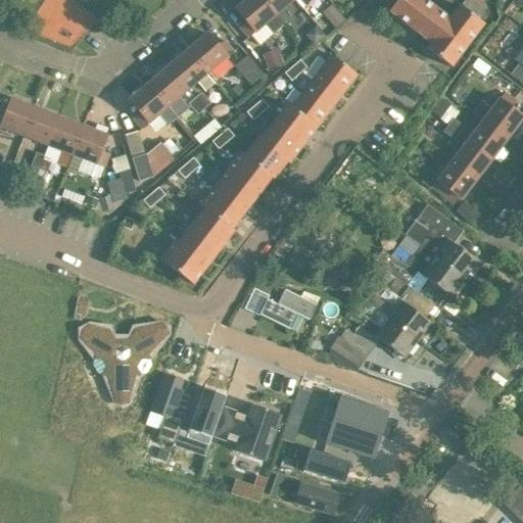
[(274,16),(259,0),(246,0),(235,10),(245,21),(239,28),(248,38),(264,26),(271,35),(281,27),(273,17),(274,16)]
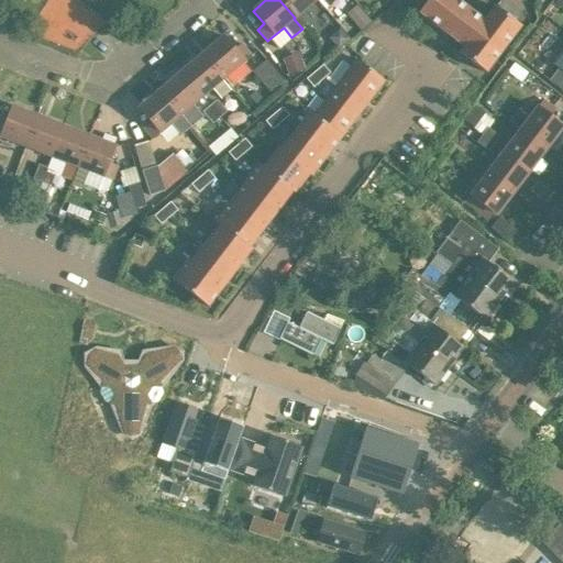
[(315,0),(279,0),(295,18),(301,25),(310,18),(304,10),(315,0)]
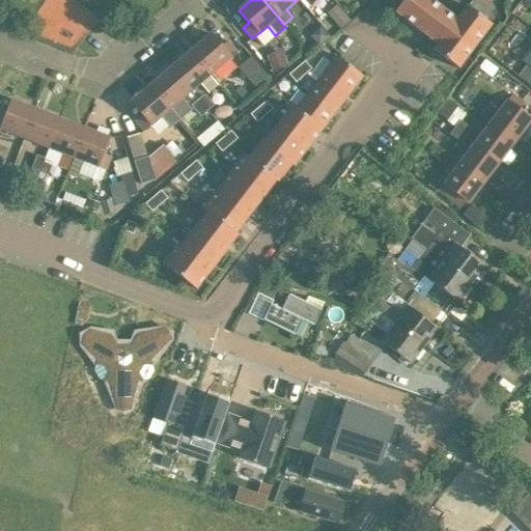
[(455,20),(428,0),(403,0),(394,12),(437,45),(432,50),(456,70),(491,26),(466,6),(455,20)]
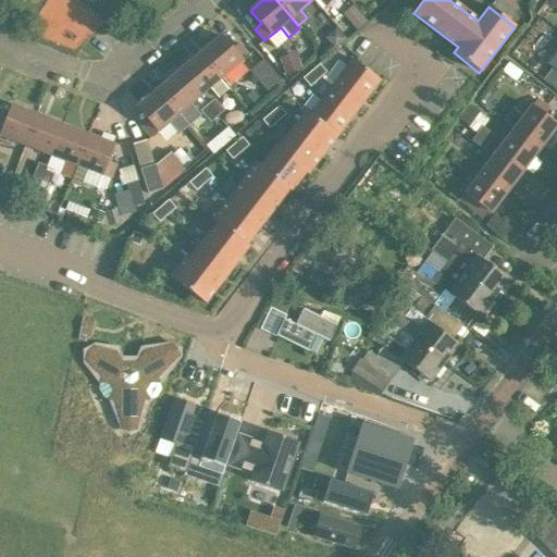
[(354,10),(344,17),(357,34),(367,26),(354,10)]
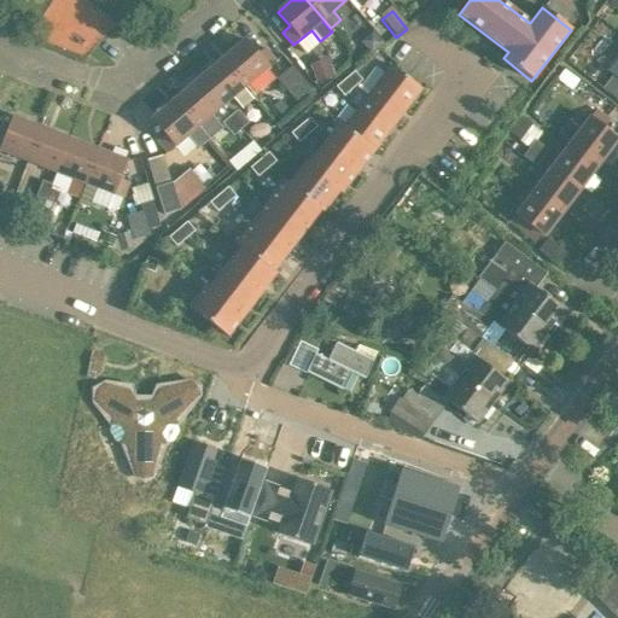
[(372,36),(361,46),(371,58),(383,48),(372,36)]
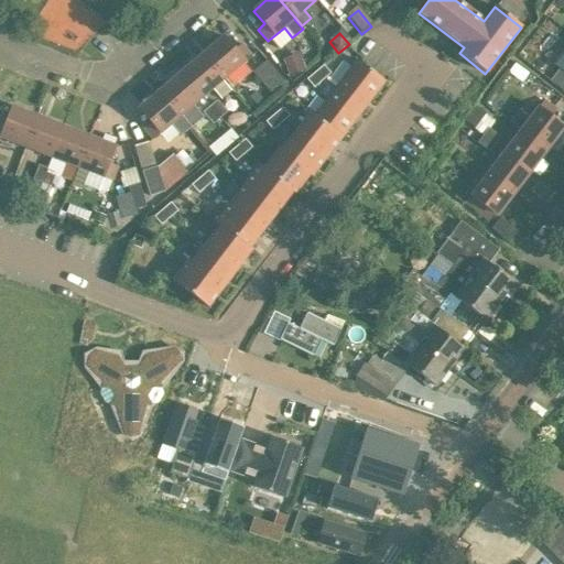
[(251,55),(241,44),(234,51),(223,36),(202,55),(223,79),(229,88),(255,66),(248,58),(251,55)]
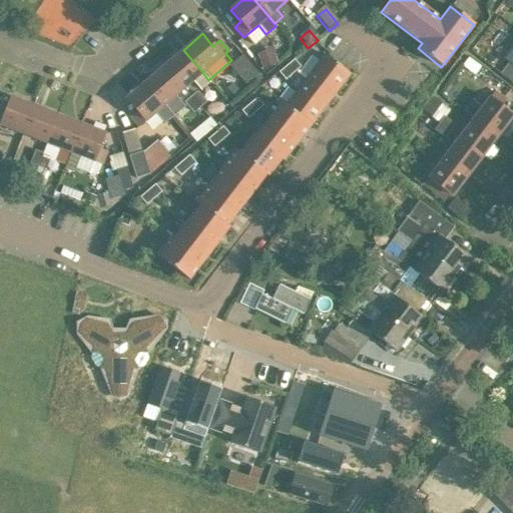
[(277,66),(291,54),(284,46),(270,58),(277,66)]
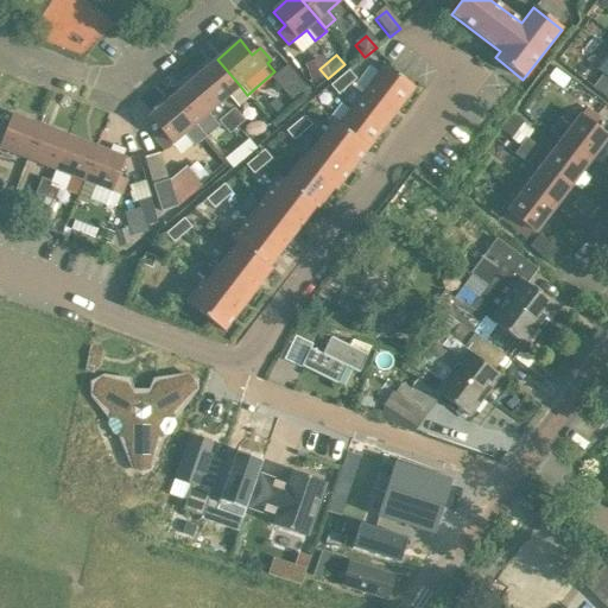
[(240,86),(217,59),(195,78),(217,106),(228,96),(238,106),(248,96),(247,95),(240,86)]
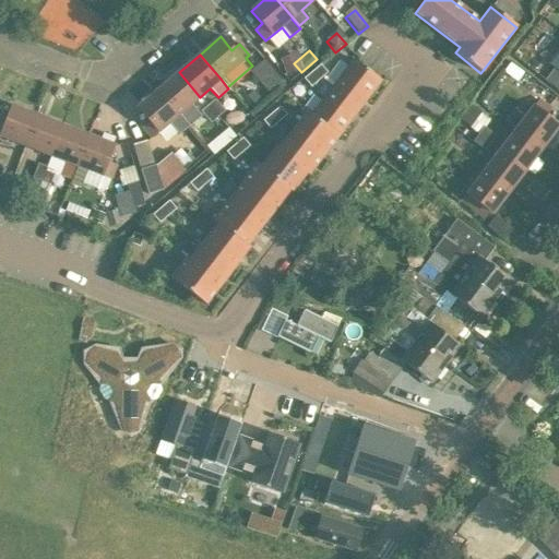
[(354,59),(331,88),(359,109),(381,81),(354,59)]
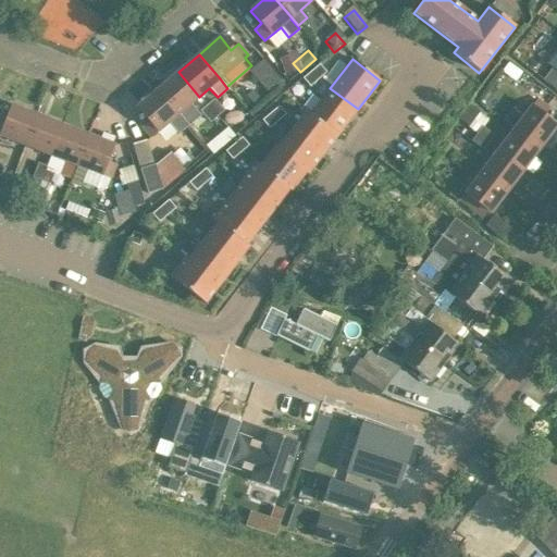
[(284,86),(262,60),(249,71),(271,97),(284,86)]
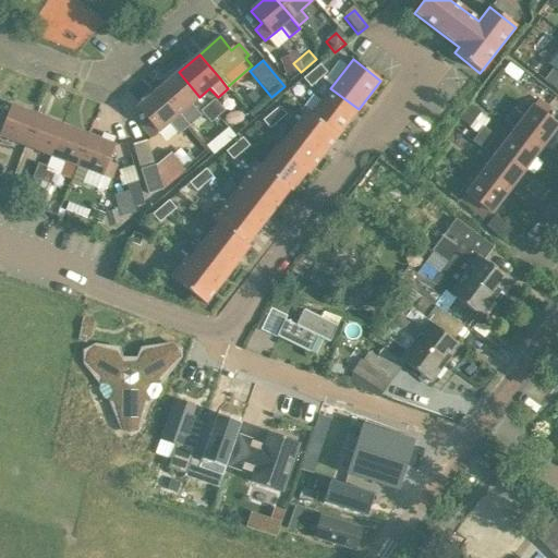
[(312,72),(318,80),(326,73),(319,65),(312,72)]
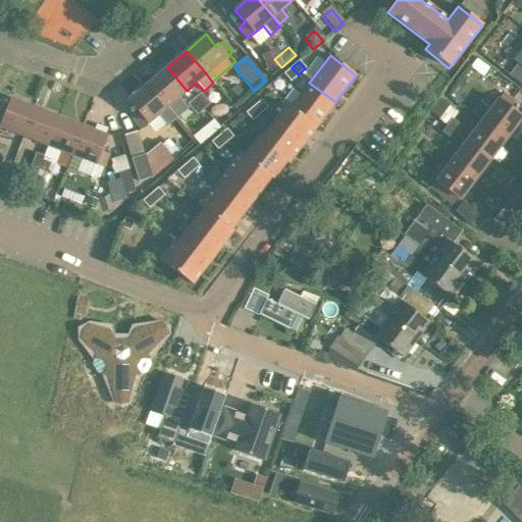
[(521,67),(521,68),(517,65),(509,75),(521,85),(521,67)]
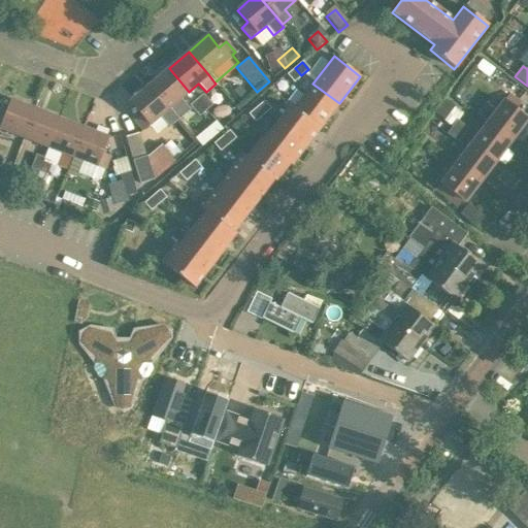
[(189,92),(169,68),(150,86),(169,108),(178,119),(189,110),(179,99),(189,92)]
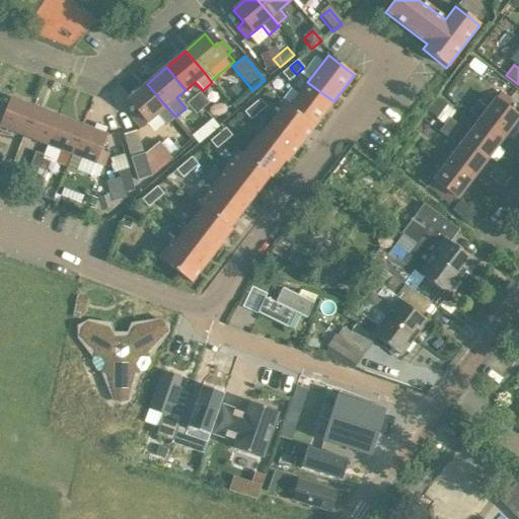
[(290,67),(282,73),(288,80),(296,74),(290,67)]
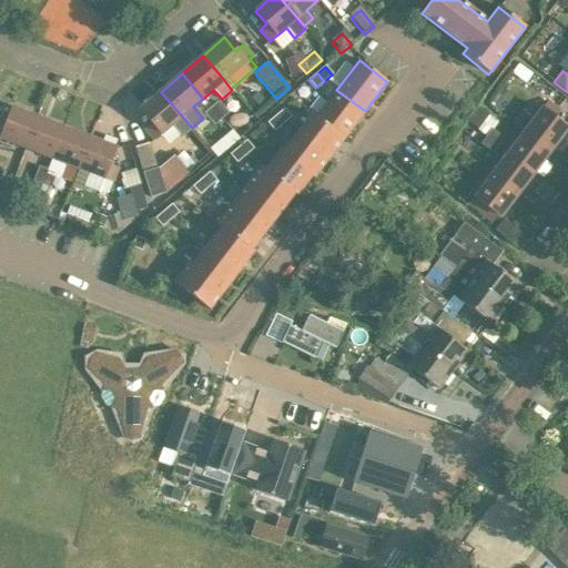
[(365,111),(336,90),(315,117),(312,113),(311,114),(344,140),(365,111)]
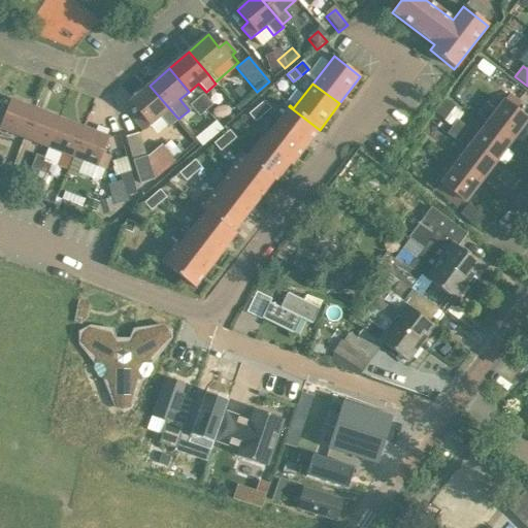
[(169,108),(150,86),(129,102),(140,114),(134,120),(142,130),(159,117),(168,128),(178,119),(169,108)]
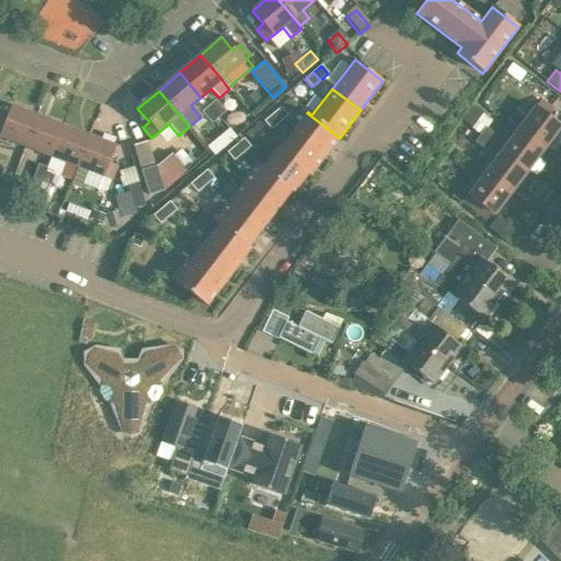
[(544,149),(560,127),(547,116),(552,110),(540,100),(526,118),(515,110),(506,121),(518,129),(544,149)]
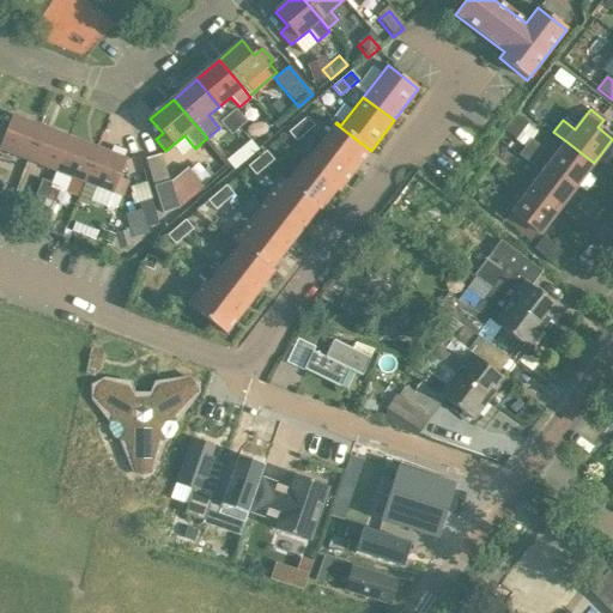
[(236,110),(228,117),(238,128),(246,122),(236,110)]
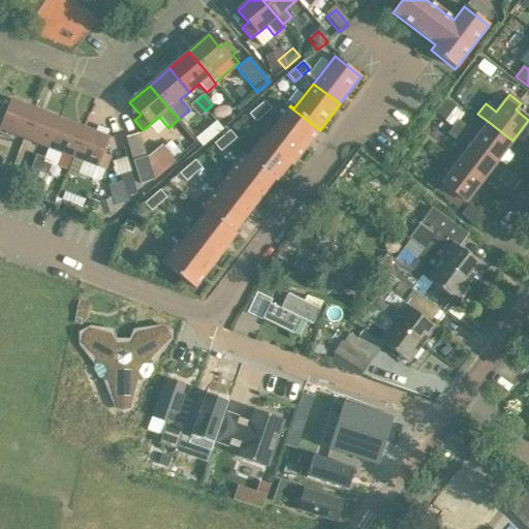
[(0,129),(24,138),(34,111),(10,101),(4,117),(0,115),(0,129)]
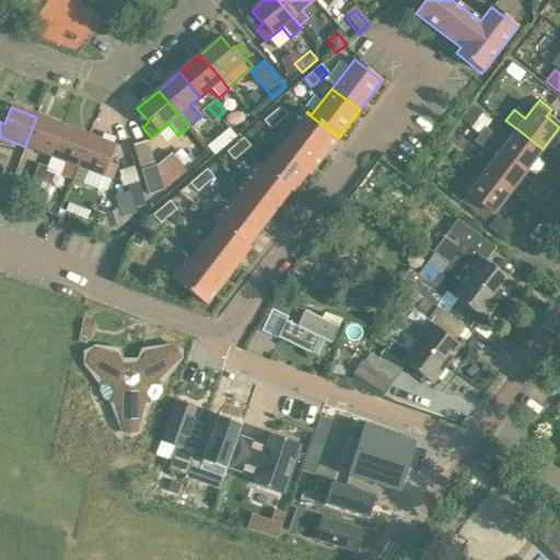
[(218,117),(208,107),(202,112),(211,123),(218,117)]
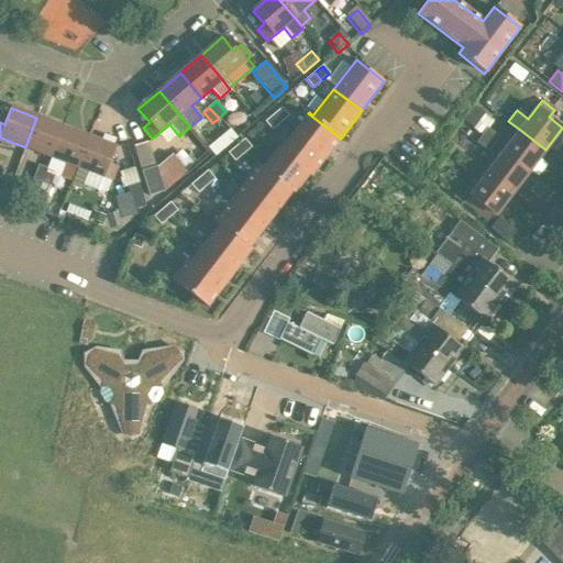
[(282,108),(273,114),(280,123),(288,116),(282,108)]
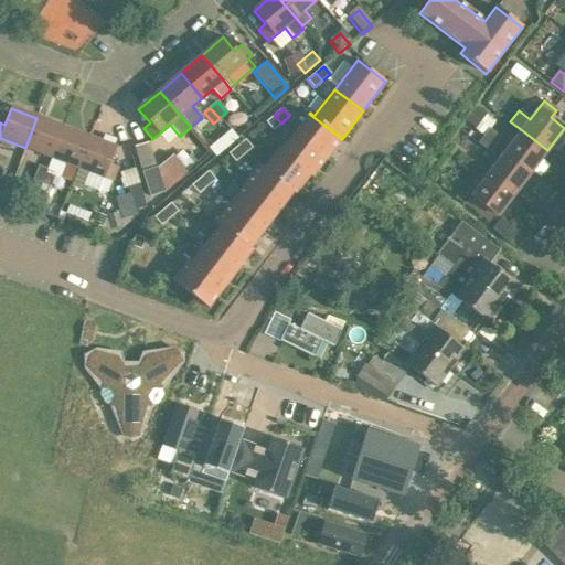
[(484,115),(476,108),(466,121),(483,135),(490,127),(480,120),(484,115)]
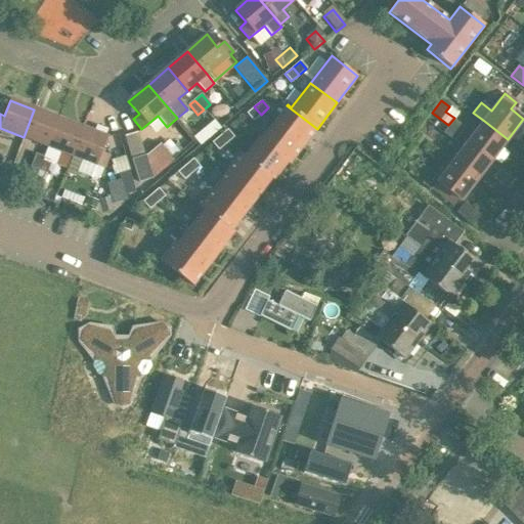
[(317,129),(287,105),(273,123),(303,146),(317,129)]
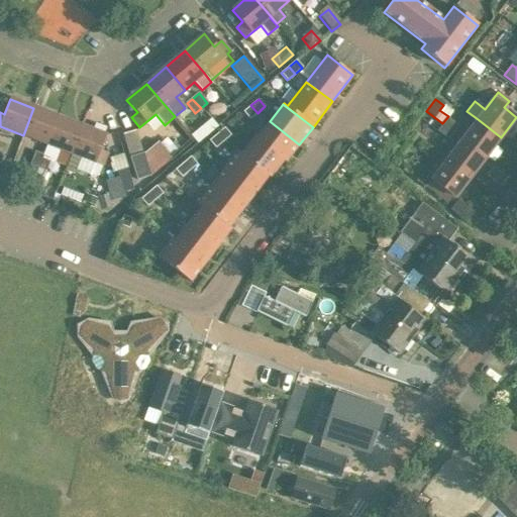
[(250,105),(242,111),(249,119),(257,113),(250,105)]
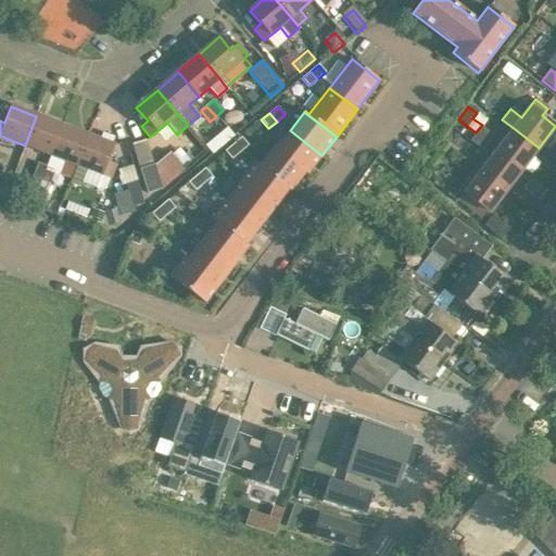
[(25,146),(50,155),(62,126),(36,116),(25,146)]
